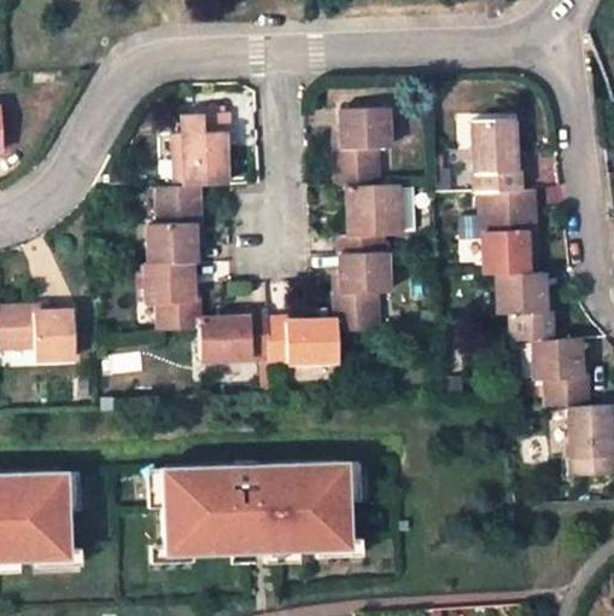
[(346,191),(380,191),(379,154),(391,152),(390,111),(345,114),(346,152),(339,154),(340,191),(346,191)]
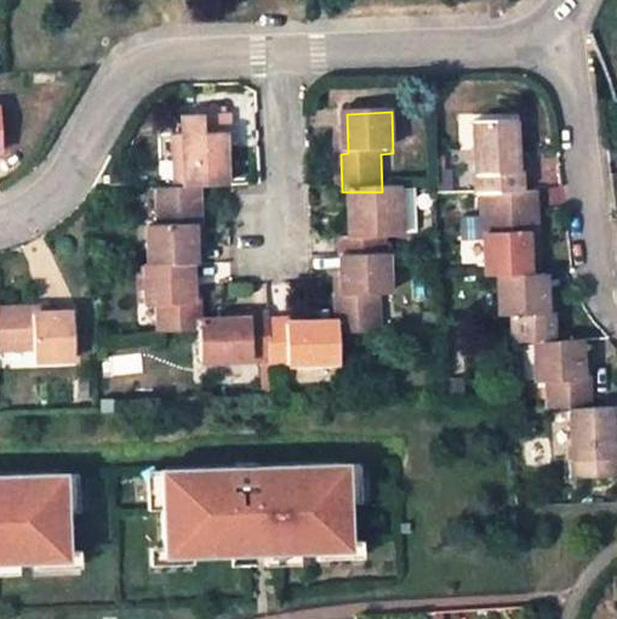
[(188,123),(190,191),(203,191),(224,189),(223,140),(226,140),(224,121),(188,123)]
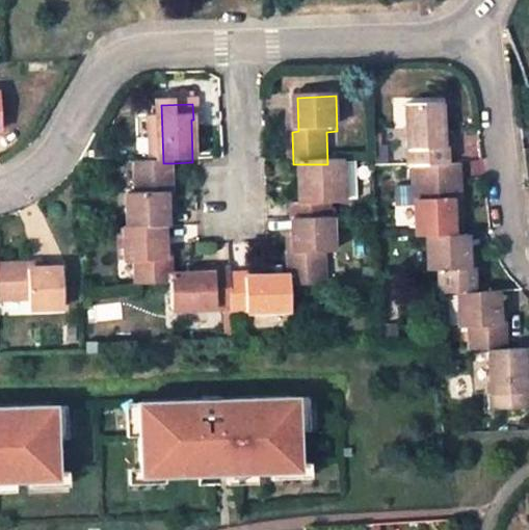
[(420,168),(448,167),(447,151),(443,151),(441,107),(406,109),(410,169),(420,168)]
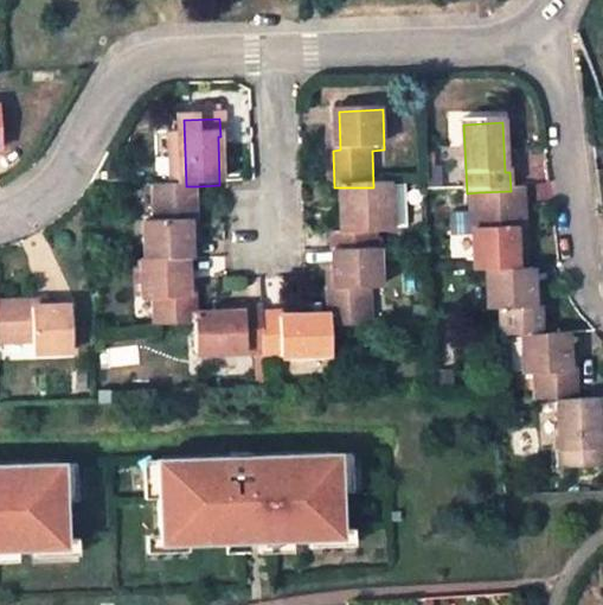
[(199,225),(198,186),(186,186),(158,188),(159,225),(148,227),(151,265),(191,263),(196,262),(194,225),(199,225)]
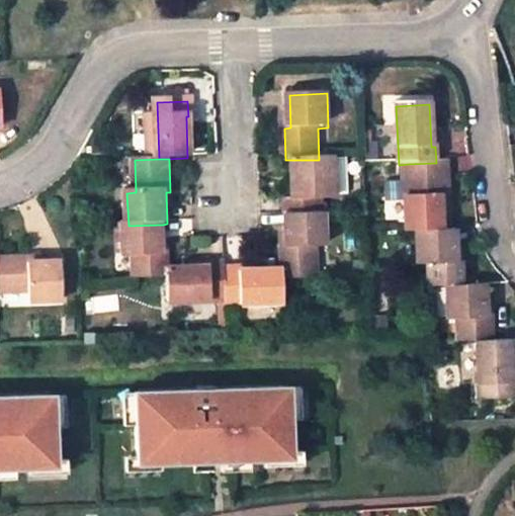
[(291,219),(327,217),(327,201),(339,200),(337,159),(319,160),(290,160),(290,181),(298,181),(299,202),(291,202),(291,219)]
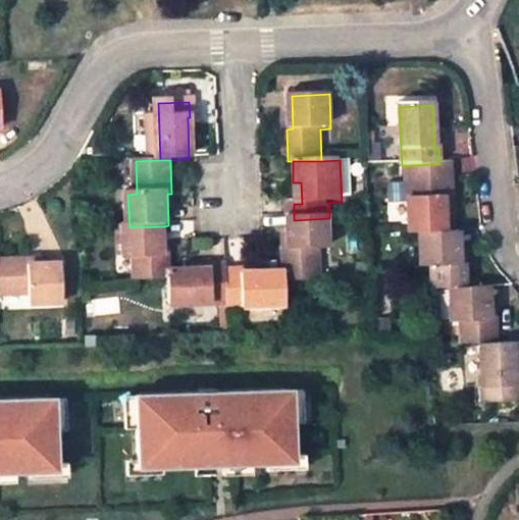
[(420,235),(455,232),(451,164),(439,164),(412,165),(414,185),(408,185),(410,235),(420,235)]
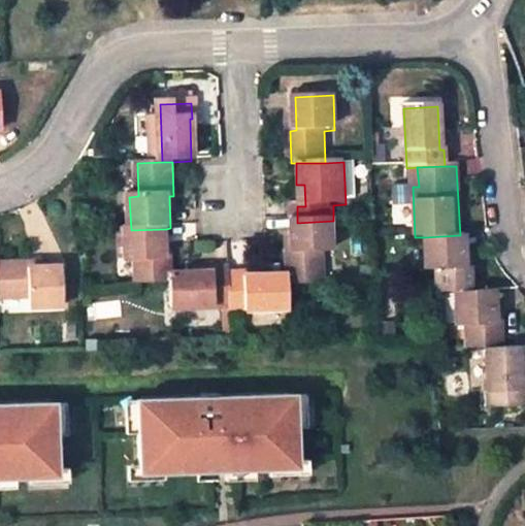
[(296,185),(297,206),(305,206),(304,185),(296,185)]
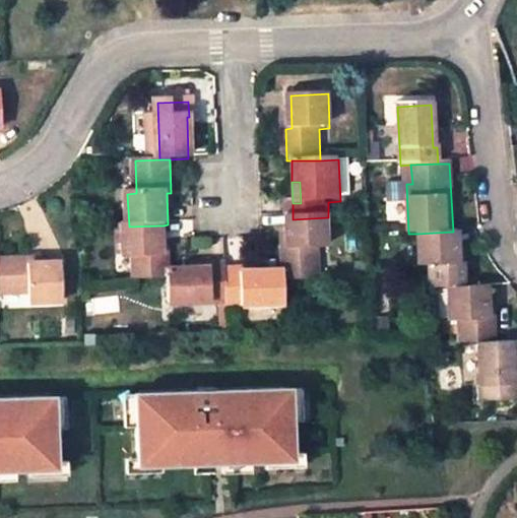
[(284,274),(285,283),(320,282),(319,251),(329,251),(328,217),(293,219),(287,219),(288,253),(283,252),(284,274)]
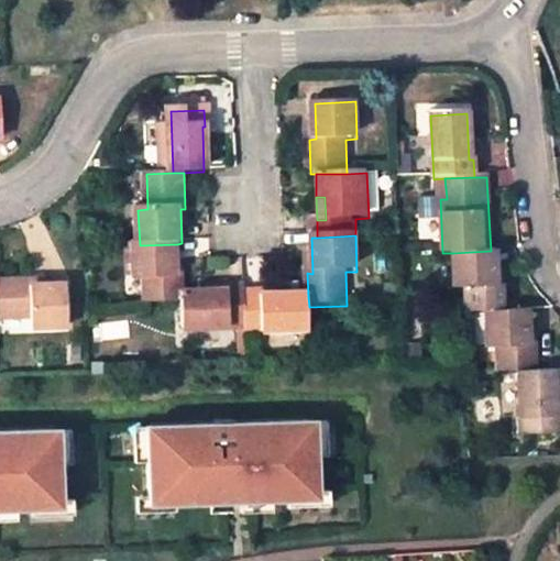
[(177,244),(140,245),(132,245),(133,281),(145,281),(146,305),(184,304),(184,296),(183,279),(179,279),(177,244)]
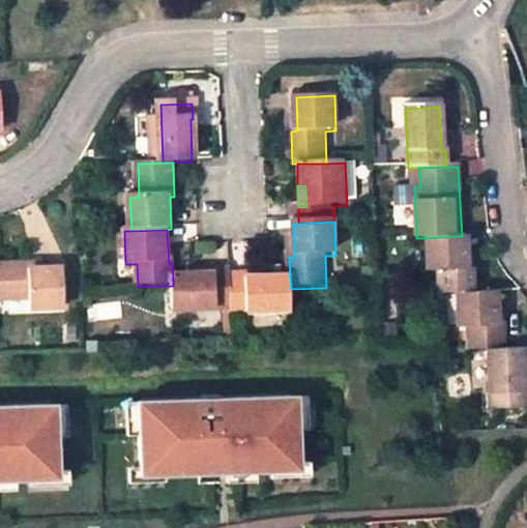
[(459,289),(476,288),(474,269),(470,269),(468,236),(462,236),(427,238),(430,271),(439,270),(441,290),(459,289)]
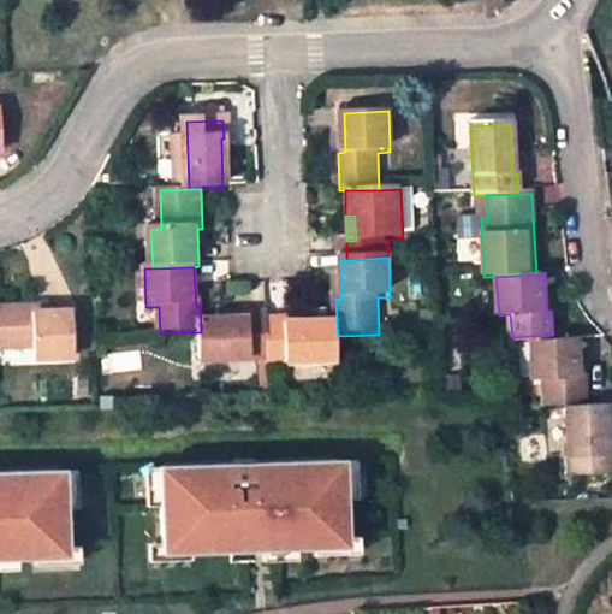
[(36,312),(0,312),(0,350),(36,350),(36,362),(77,361),(76,317),(36,316),(36,312)]
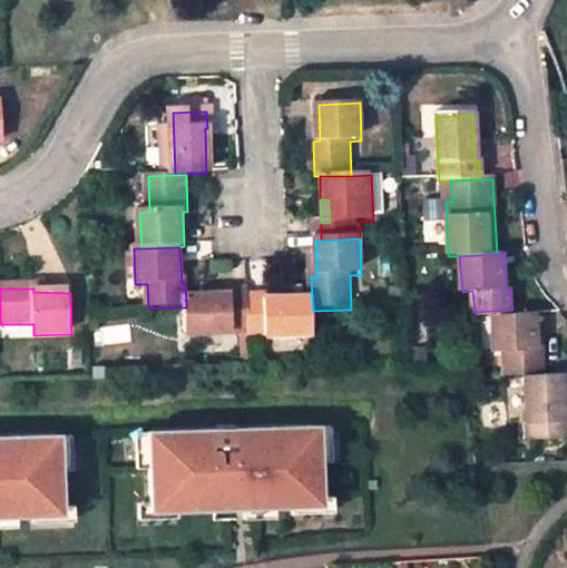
[(186,300),(186,307),(187,336),(251,333),(248,297),(248,293),(231,293),(231,299),(206,299),(186,300)]
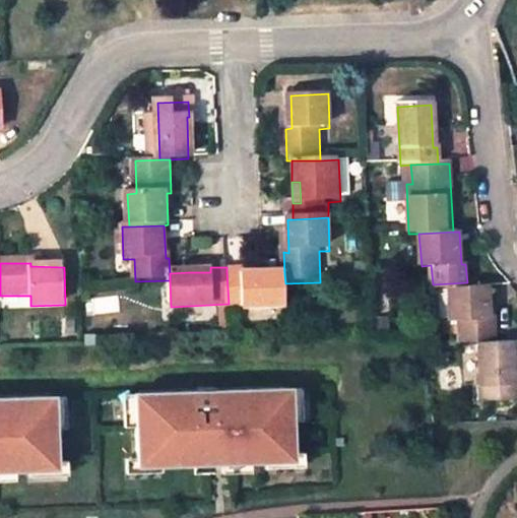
[(244,271),(227,271),(229,304),(229,308),(286,306),(285,283),(284,274),(263,275),(244,275),(244,271)]
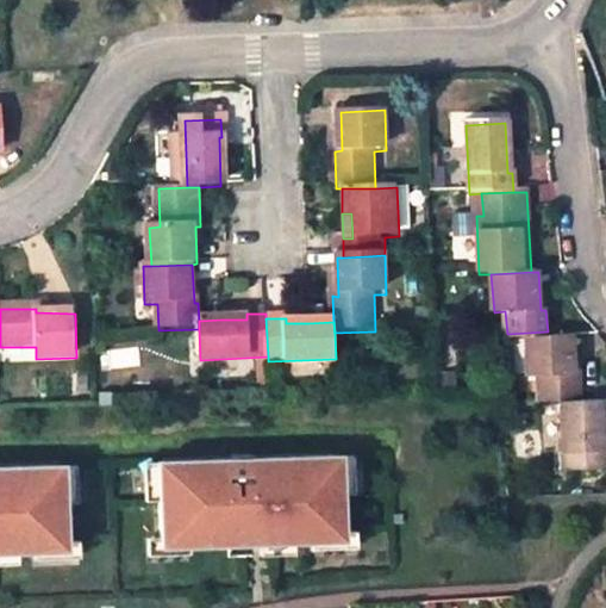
[(567,395),(582,395),(581,368),(576,368),(575,330),(548,332),(528,333),(529,371),(542,371),(543,396),(567,395)]
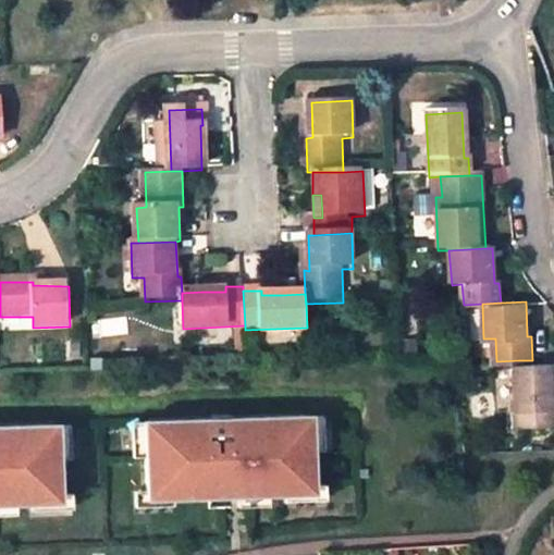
[(532,360),(518,360),(521,424),(553,422),(553,359),(532,360)]
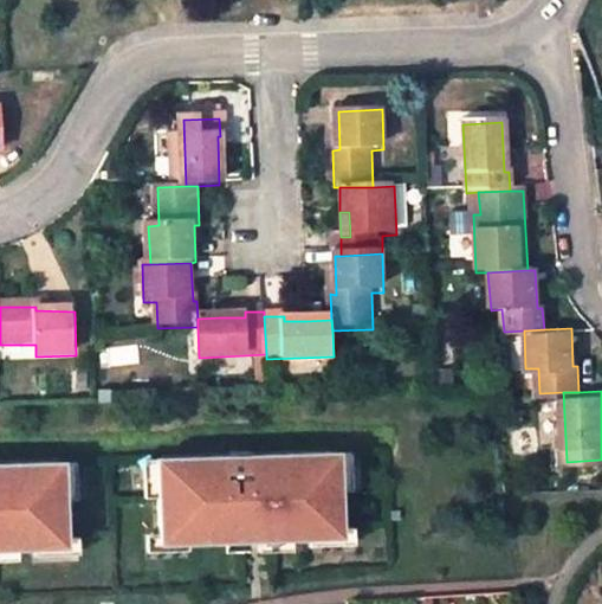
[(172,457),(174,529),(200,528),(200,535),(251,534),(251,526),(276,525),(276,534),(316,533),(316,525),(348,525),(343,453),(259,455),(257,463),(244,464),(244,455),(172,457)]
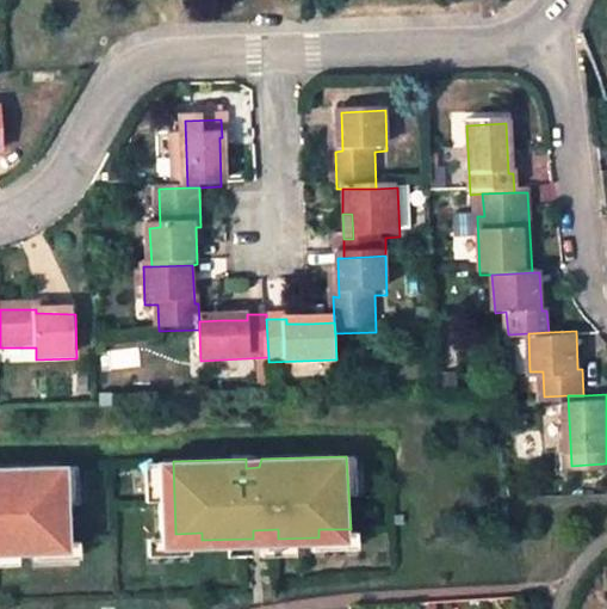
[(0,546),(39,546),(39,537),(73,537),(70,463),(0,466),(0,546)]
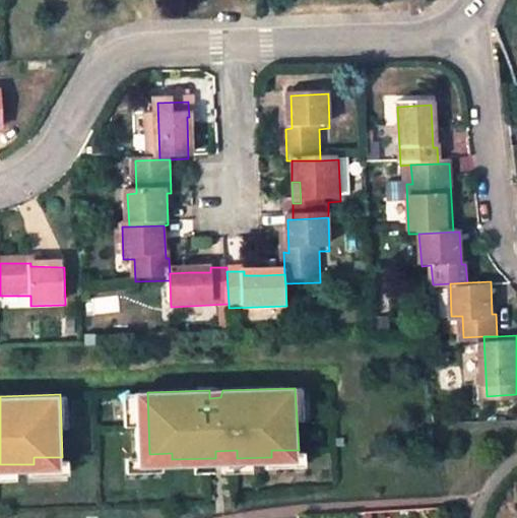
[(271,457),(271,463),(312,462),(311,449),(299,450),(271,450),(271,457)]
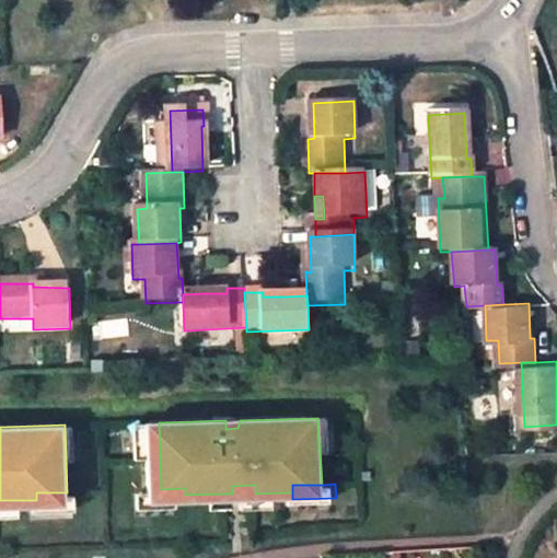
[(161,489),(148,489),(148,503),(186,502),(185,495),(185,488),(161,489)]
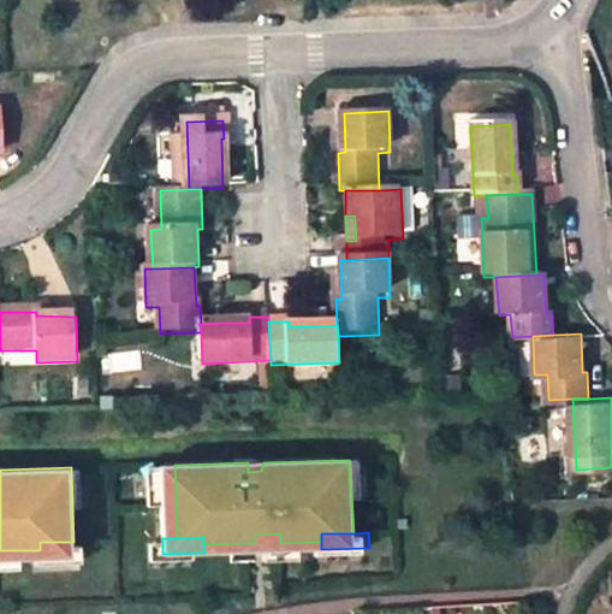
[(73,542),(40,542),(40,550),(41,558),(88,556),(88,541),(73,542)]
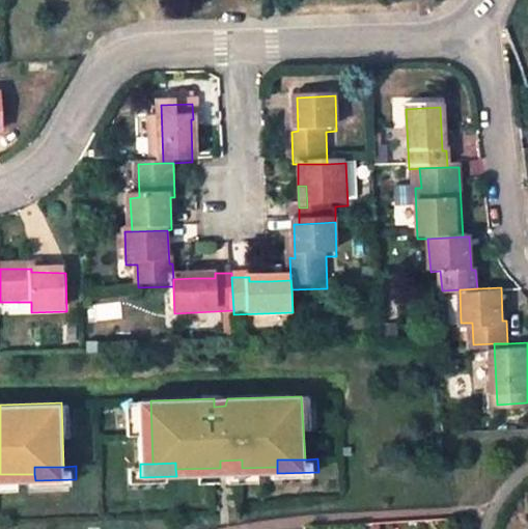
All buildings are outlined.
